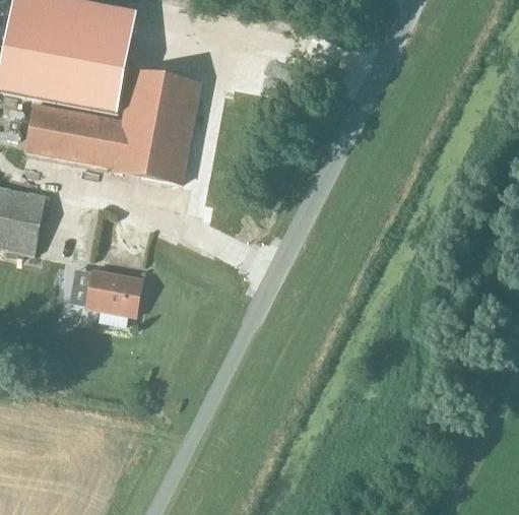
[(11,10),(0,67),(0,91),(117,114),(132,33),(11,10)]
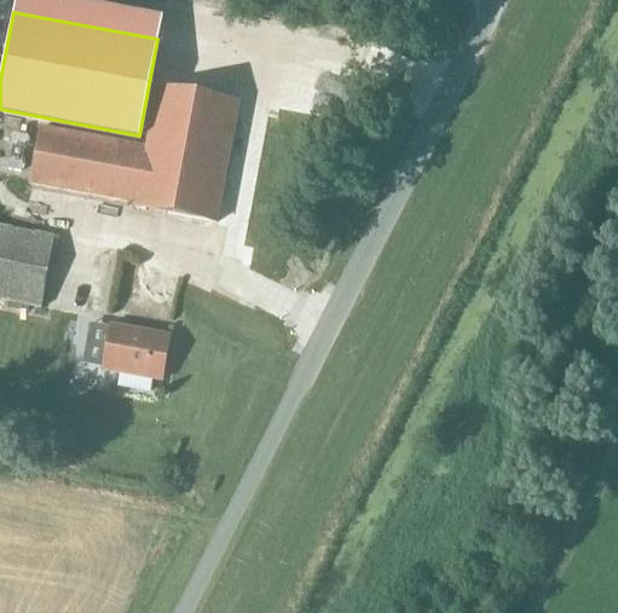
[(217,219),(238,100),(157,85),(145,144),(41,125),(30,179),(136,200),(134,203),(217,219)]
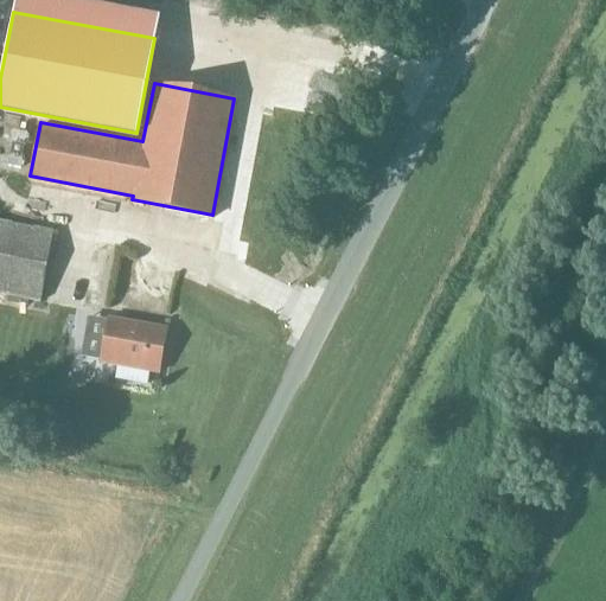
[(26,130),(13,128),(11,130),(5,160),(7,162),(20,165),(23,162),(29,133),(26,130)]
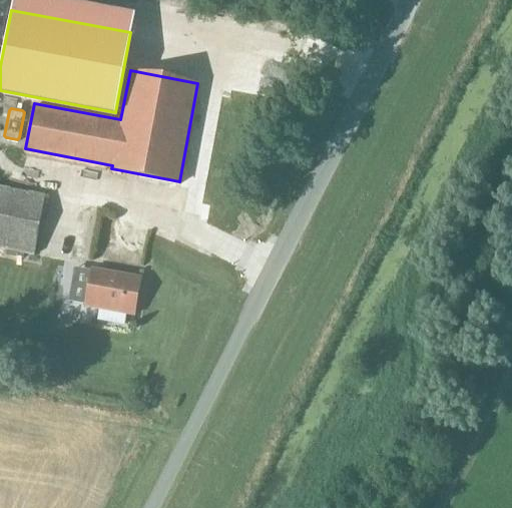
[(0,245),(33,251),(44,192),(0,184),(0,245)]
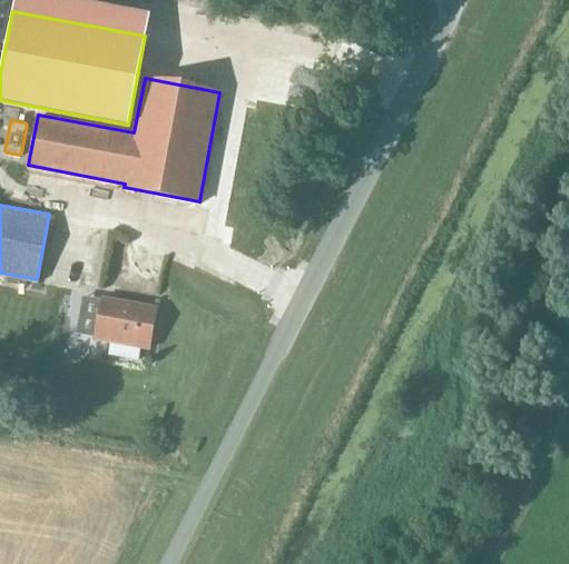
[(148,347),(156,306),(101,297),(95,337),(148,347)]
